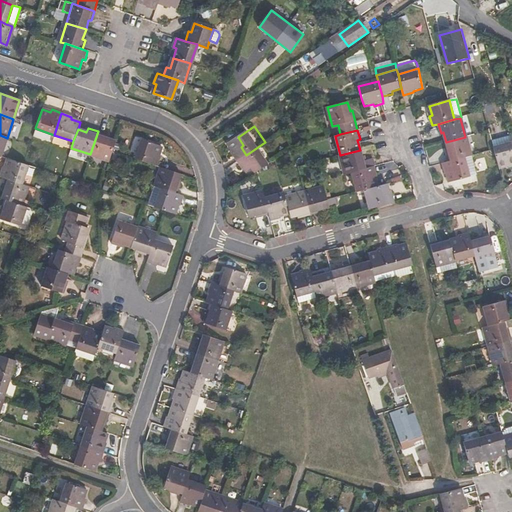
[(98,131),(90,154),(109,160),(115,141),(106,138),(107,135),(98,131)]
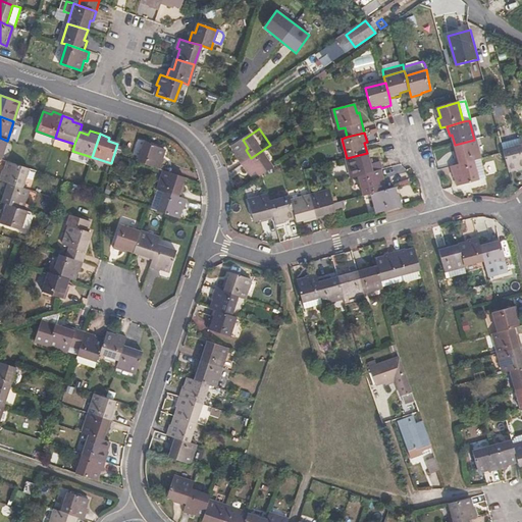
[(521,143),(520,136),(501,141),(503,149),(521,143)]
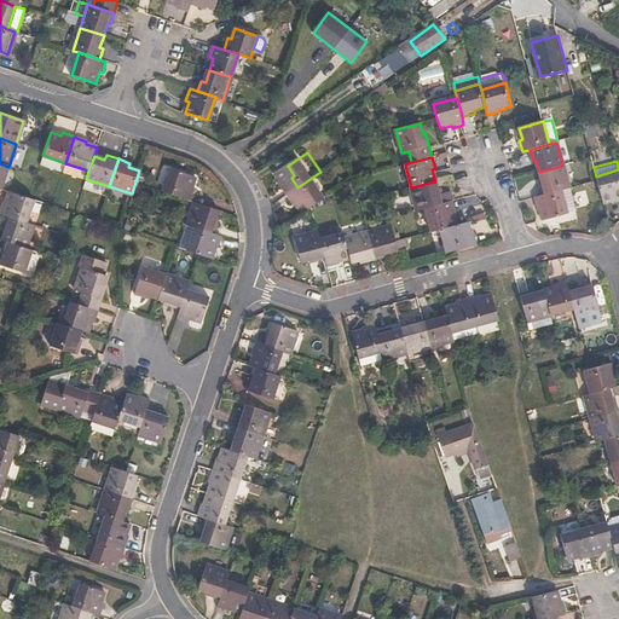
[(403,166),(395,167),(401,187),(408,186),(403,166)]
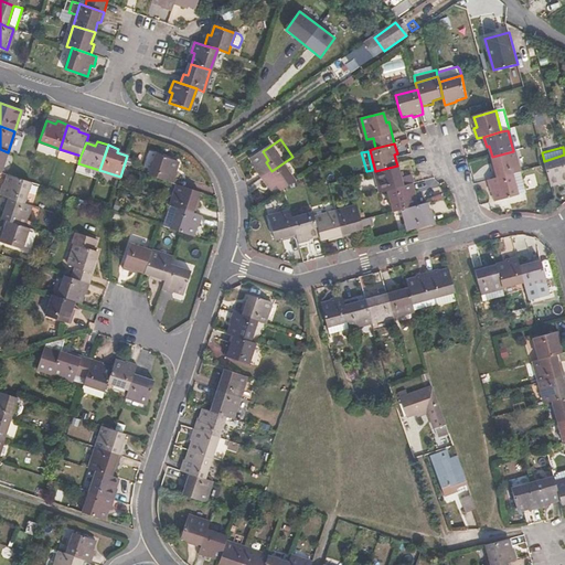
[(492,169),(494,179),(519,172),(513,151),(492,157),(494,168),(492,169)]
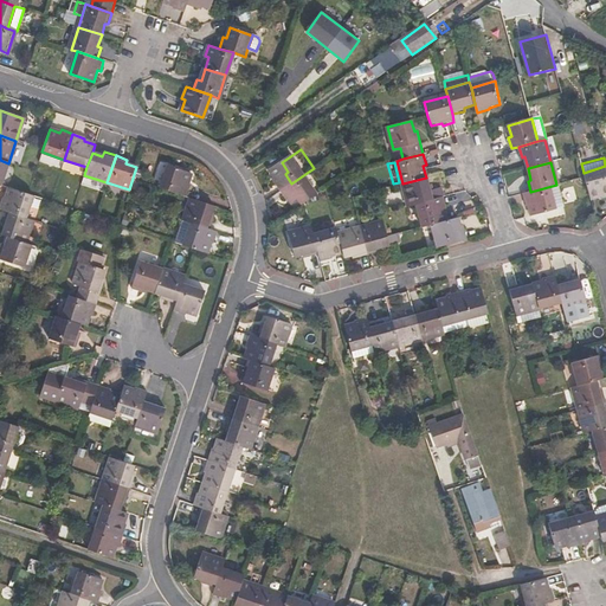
[(188,186),(192,174),(169,166),(162,188),(187,197),(191,186),(188,186)]
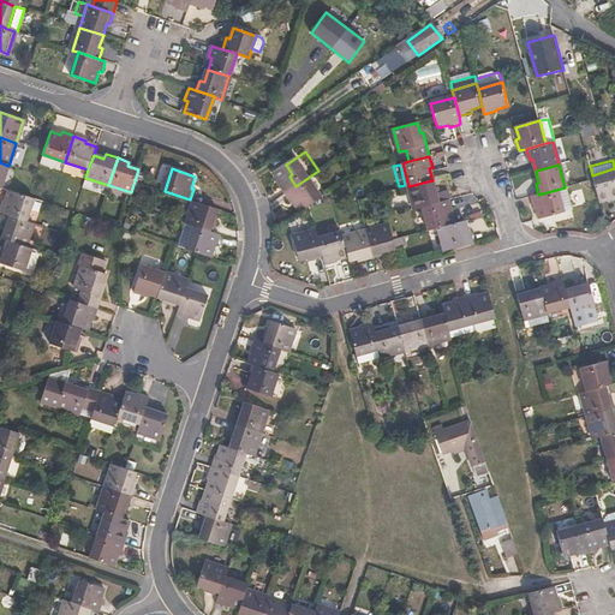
[(614,168),(592,175),(599,199),(610,196),(610,199),(614,197),(614,168)]
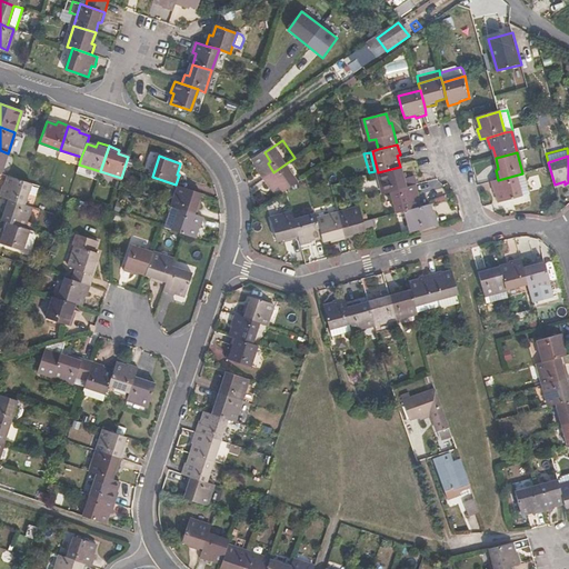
[(295,158),(273,172),(280,181),(282,179),(288,188),(306,176),(295,158)]
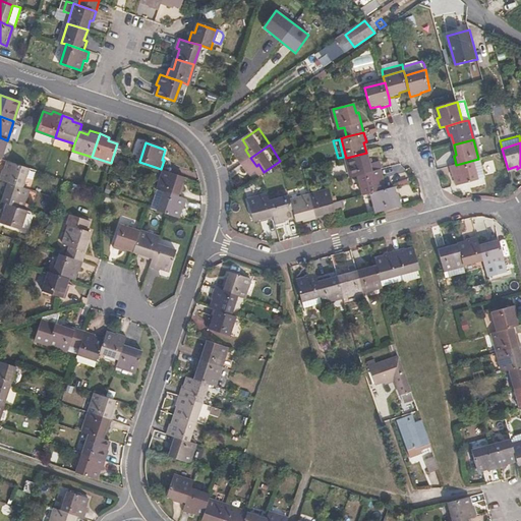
[(351,178),(358,176),(375,171),(372,162),(368,163),(366,153),(346,158),(351,178)]
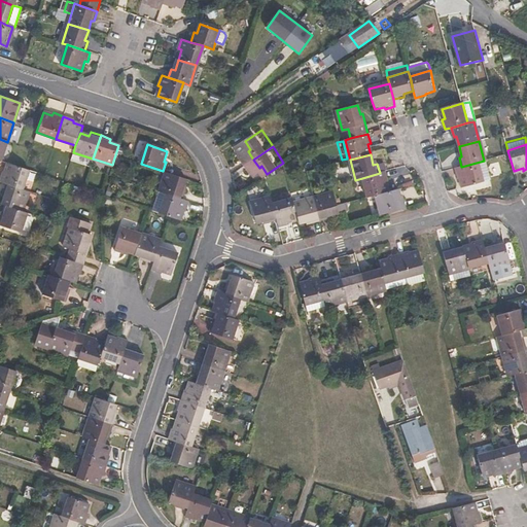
[(461,167),(455,169),(457,178),(461,177),(463,187),(489,181),(484,161),(461,167)]
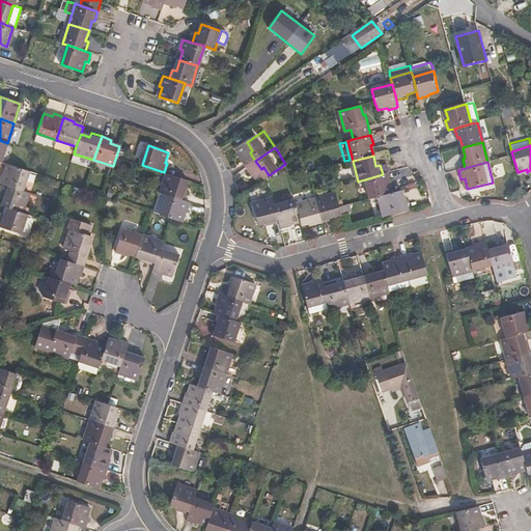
[(0,172),(0,184),(4,185),(19,190),(25,170),(6,164),(3,174),(0,172)]
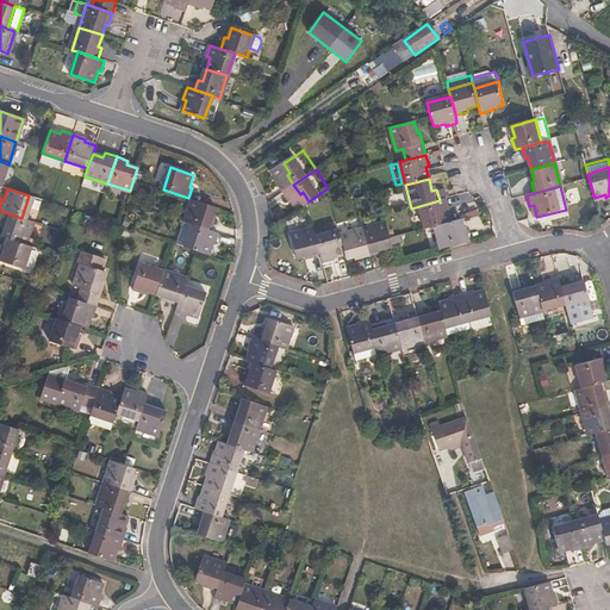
[(425,229),(437,225),(449,223),(447,211),(448,210),(446,199),(440,200),(419,206),(425,229)]
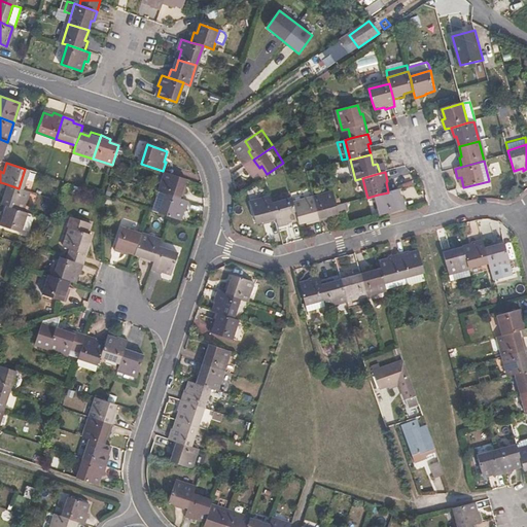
[(183,189),(186,179),(168,173),(161,192),(167,195),(183,200),(186,190),(183,189)]
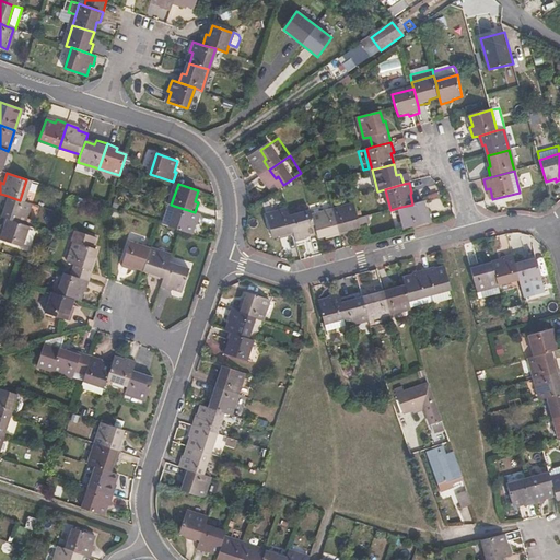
[(3,206),(0,216),(0,217),(6,219),(21,223),(27,202),(20,200),(4,195),(1,205),(3,206)]
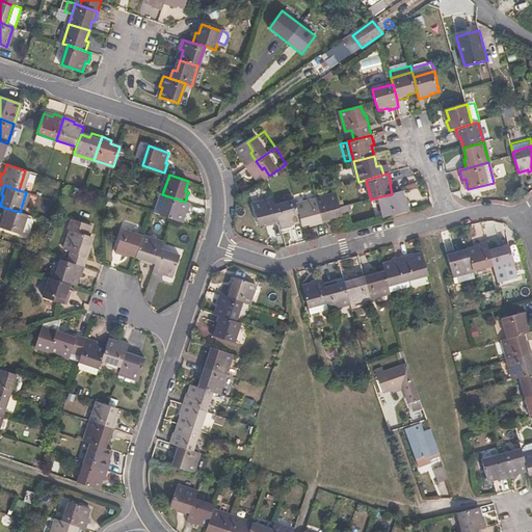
[(314,190),(320,214),(329,211),(328,208),(340,205),(335,185),(314,190)]
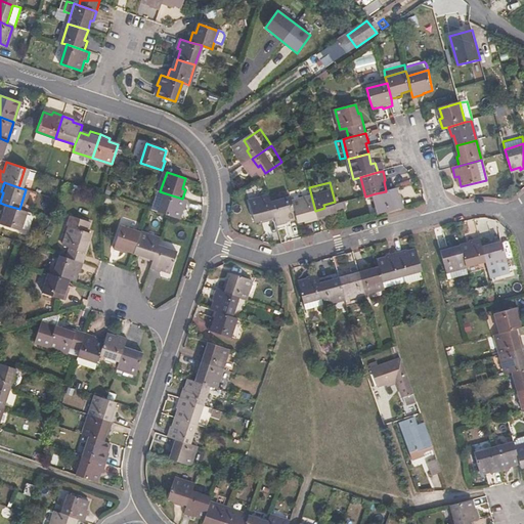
[(268,192),(266,186),(247,191),(252,211),(262,208),(262,211),(272,208),(268,192)]
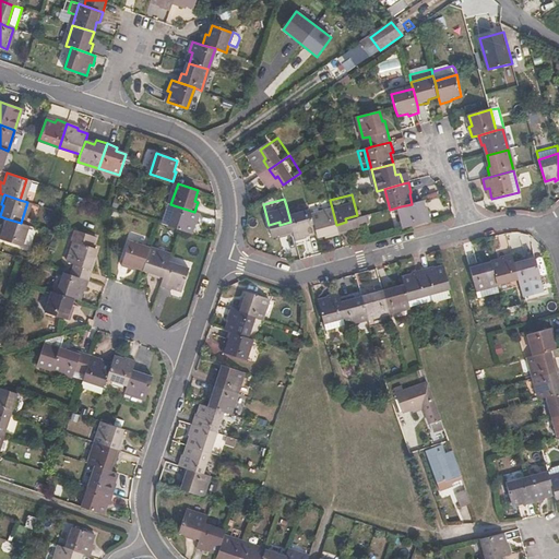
[(290,222),(292,229),(302,227),(301,224),(312,222),(308,205),(307,200),(286,205),(290,222)]
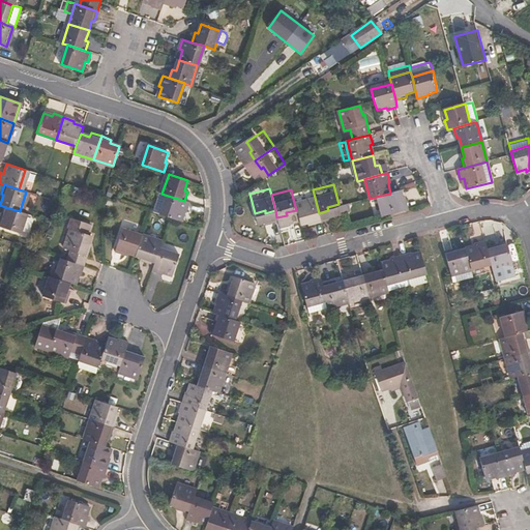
[(296,210),(297,215),(307,212),(308,215),(319,213),(313,189),(292,195),(296,210)]
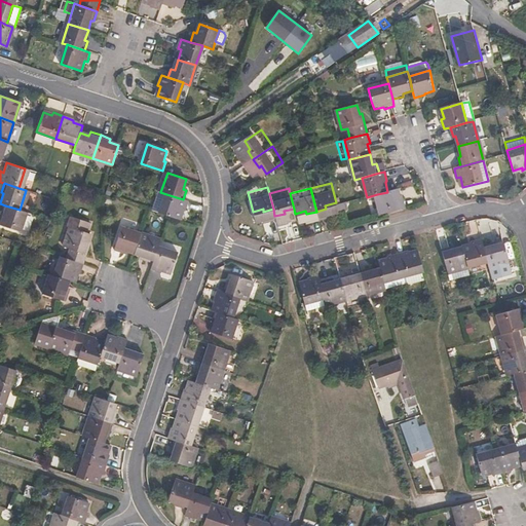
[(377,194),(382,215),(405,209),(403,198),(399,199),(397,190),(387,192),(377,194)]
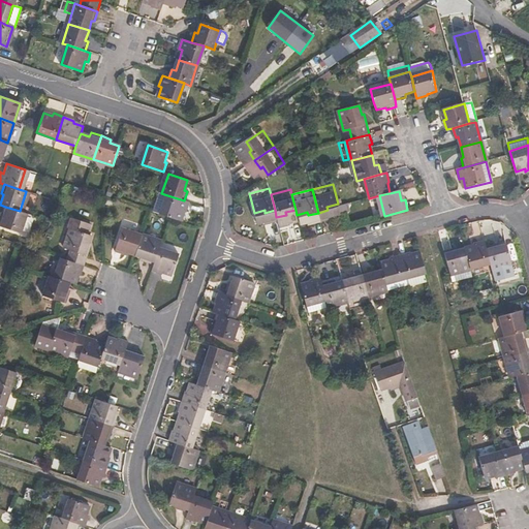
[(167,195),(161,193),(155,213),(161,215),(167,195)]
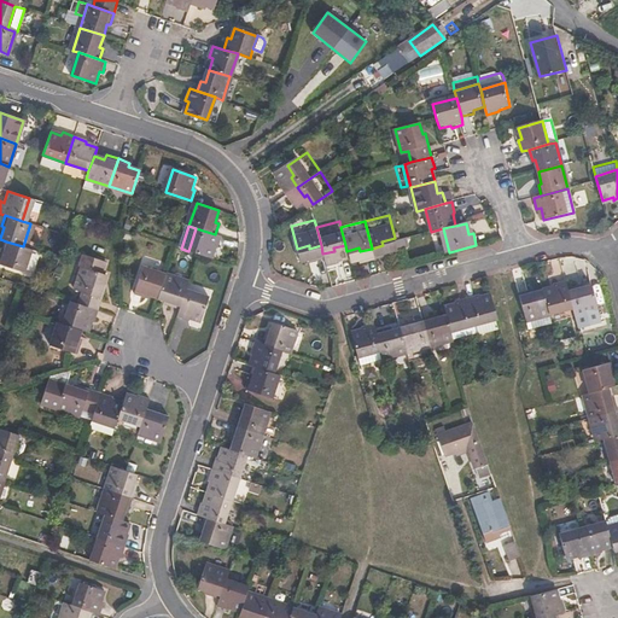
[(219,248),(222,237),(215,234),(196,228),(188,251),(211,258),(215,246),(219,248)]
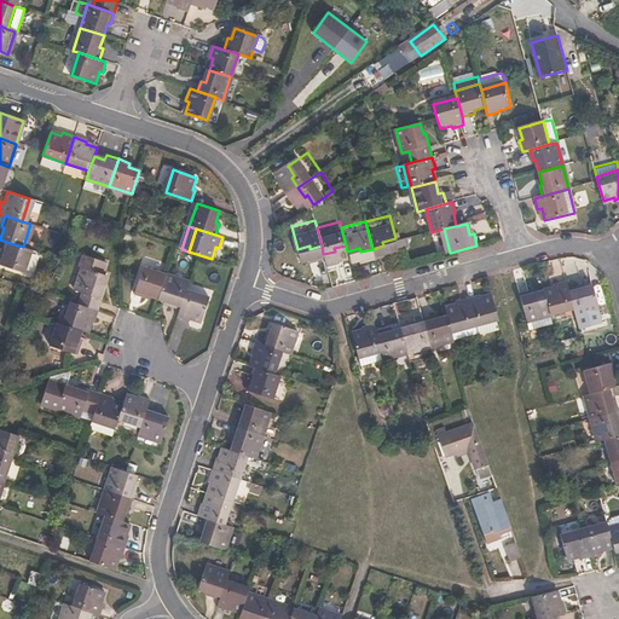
[(395,242),(398,250),(406,248),(405,239),(395,242)]
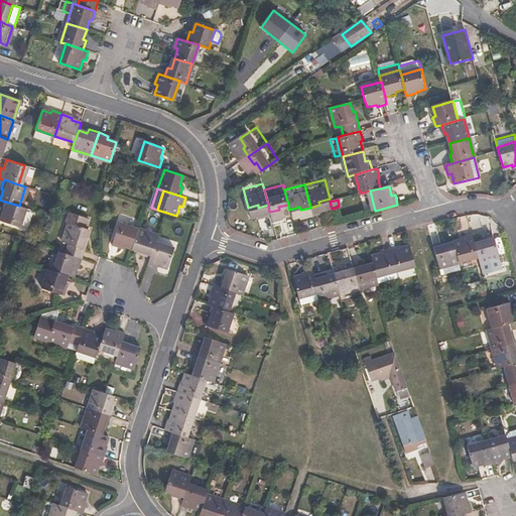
[(19,206),(5,202),(2,211),(0,210),(0,220),(17,227),(24,208),(19,206)]
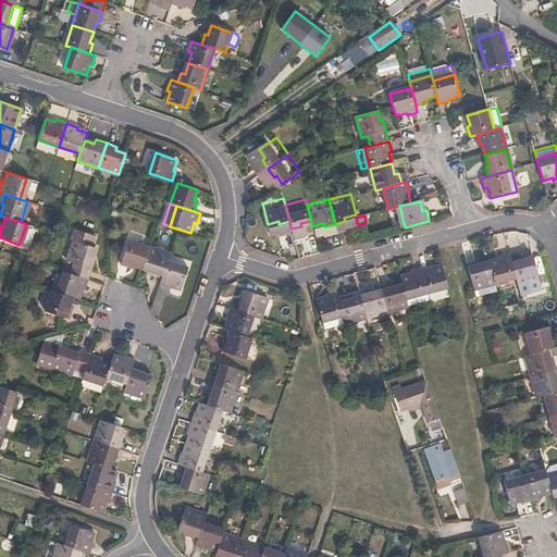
[(70,273),(87,279),(94,260),(91,259),(95,248),(90,246),(94,235),(73,227),(70,238),(74,240),(67,262),(73,263),(70,273)]
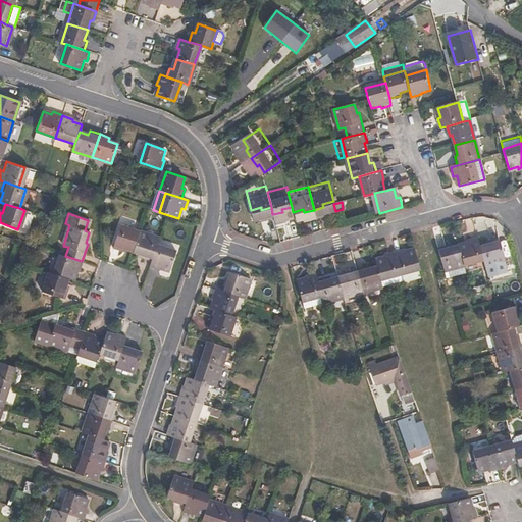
[(123,249),(133,253),(140,233),(120,226),(112,248),(122,252),(123,249)]
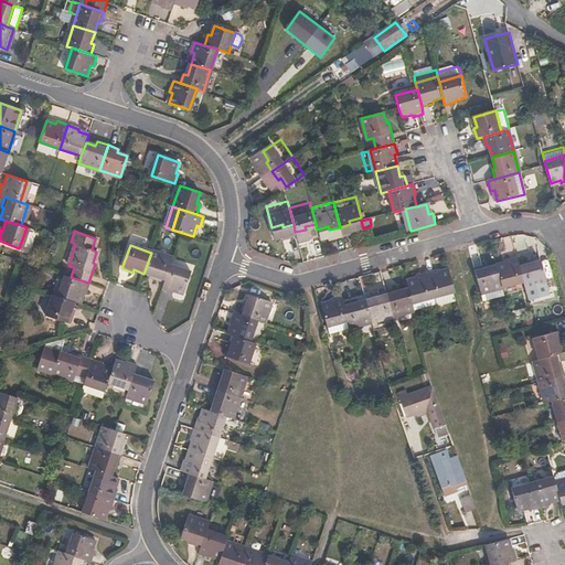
[(151,253),(144,274),(153,277),(153,279),(164,284),(170,266),(172,259),(151,253)]
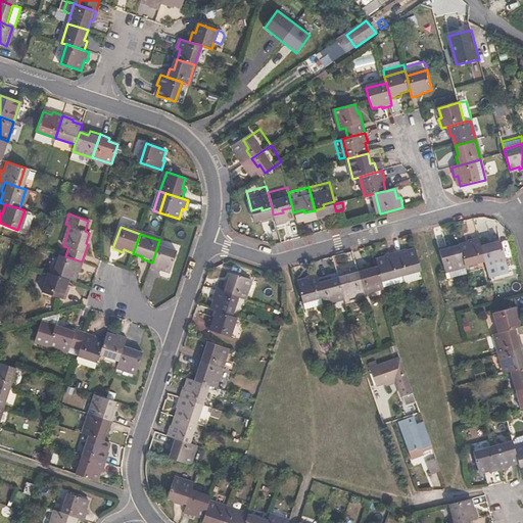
[(480,244),(479,238),(470,241),(471,243),(461,246),(466,266),(485,260),(480,244)]
